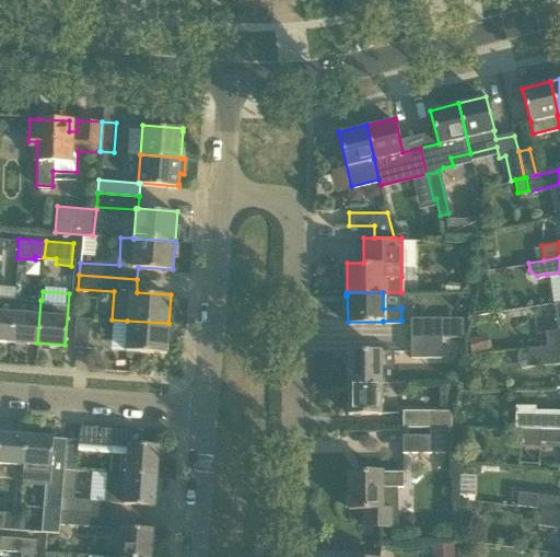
[(0,339),(11,341),(14,297),(0,294),(0,339)]
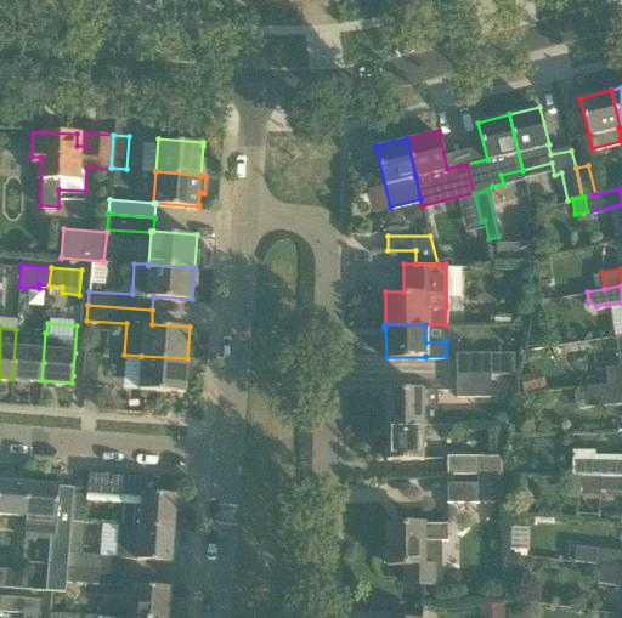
[(12,379),(41,380),(45,333),(17,330),(17,329),(16,329),(12,379)]
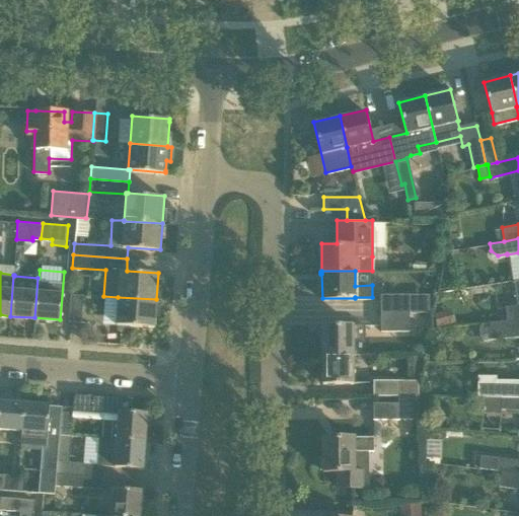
[(71,293),(70,300),(69,320),(81,321),(83,294),(71,293)]
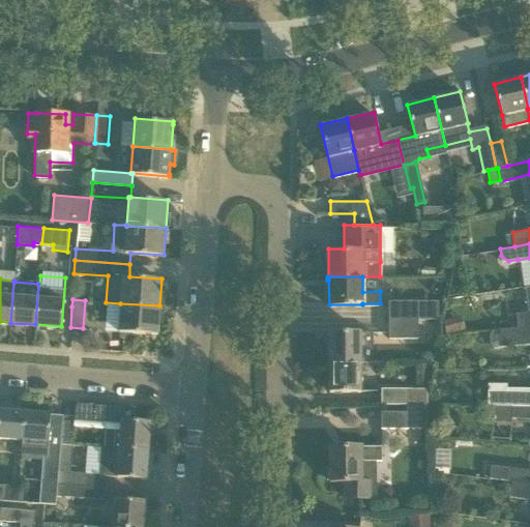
[(417,317),(417,299),(388,299),(388,318),(417,317)]
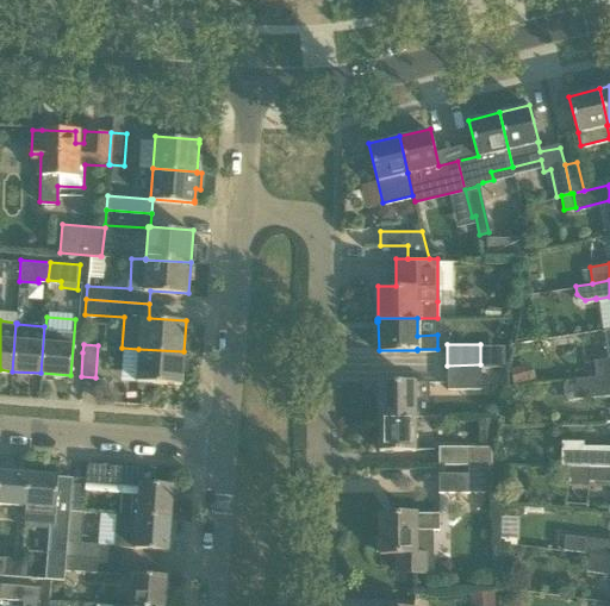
[(184,351),(138,349),(137,380),(181,383),(184,351)]
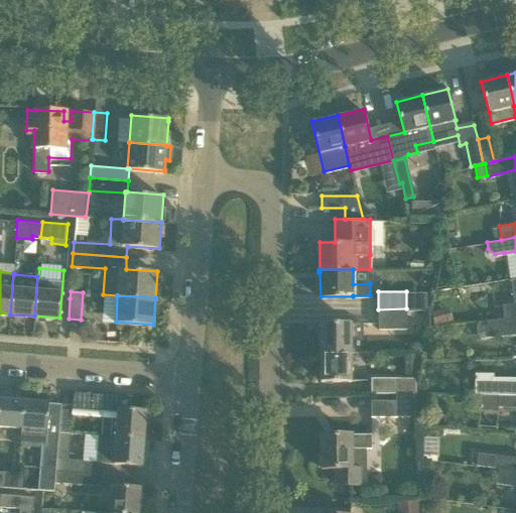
[(515,301),(502,303),(503,317),(515,315),(515,301)]
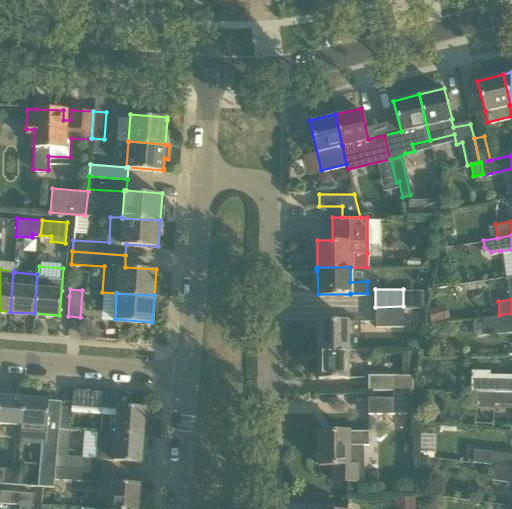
[(403,306),(375,307),(375,325),(403,325),(403,306)]
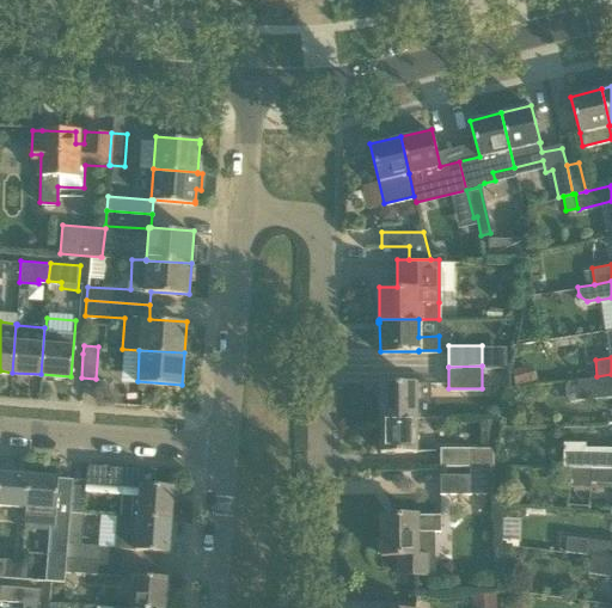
[(611,394),(611,374),(597,376),(568,379),(564,385),(564,394),(569,399),(579,399),(579,398),(611,394)]
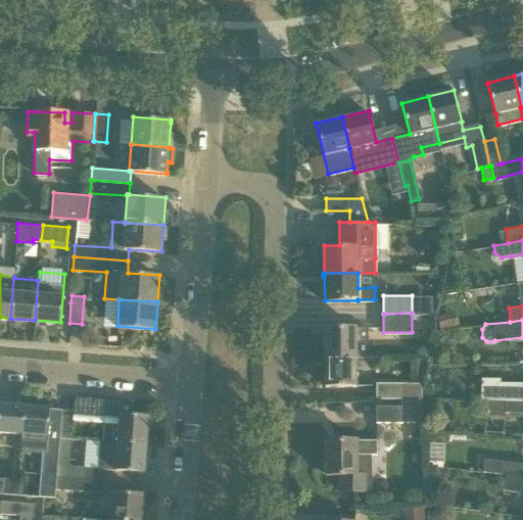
[(323,355),(323,356),(355,356),(355,326),(355,325),(325,326),(325,355),(323,355)]
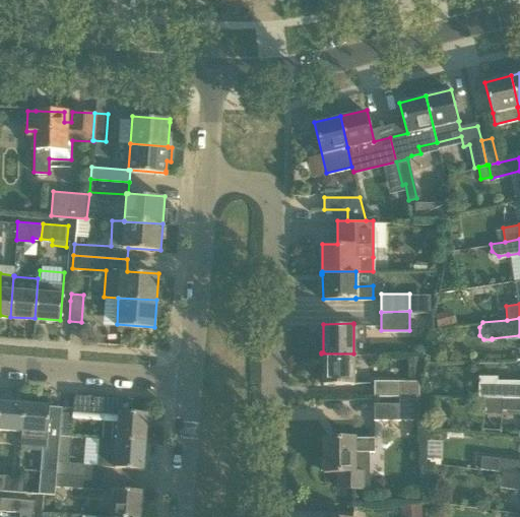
[(353,353),(321,353),(321,354),(323,354),(323,383),(353,383),(353,353)]
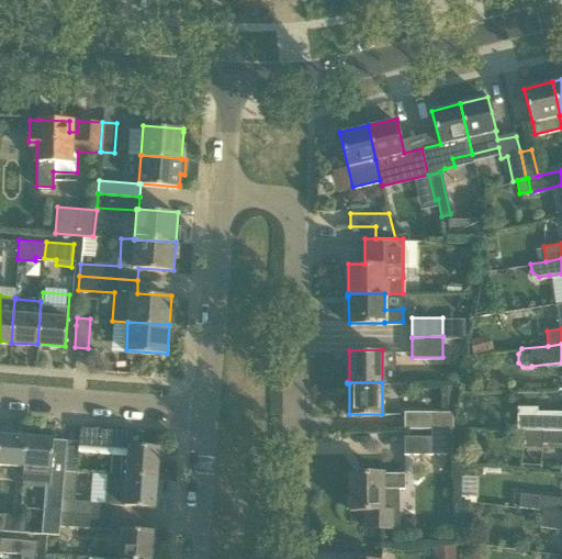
[(440,386),(440,394),(454,394),(454,386),(440,386)]
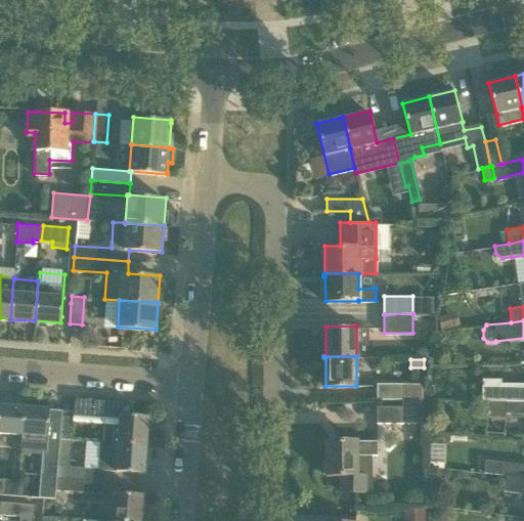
[(523,382),(501,382),(501,399),(506,399),(523,399),(523,382)]
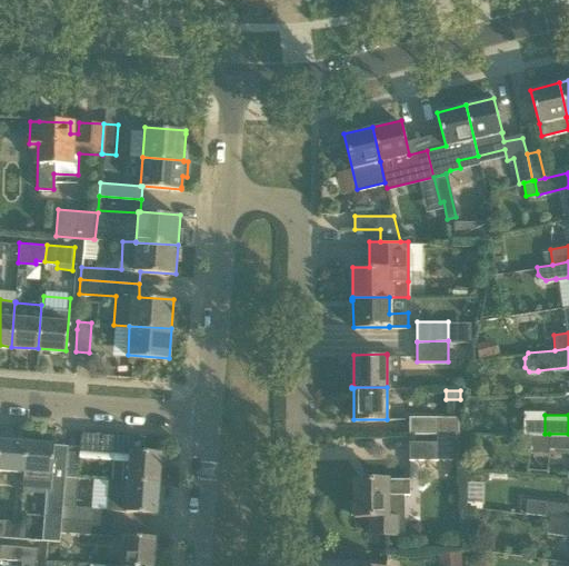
[(409,416),(409,433),(458,433),(458,416),(409,416)]
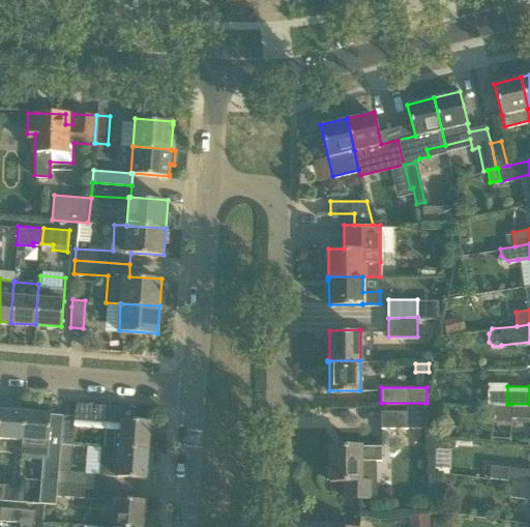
[(104,445),(148,449),(150,420),(135,419),(135,411),(134,407),(130,405),(84,402),(76,401),(75,414),(75,417),(83,417),(106,419),(104,445)]
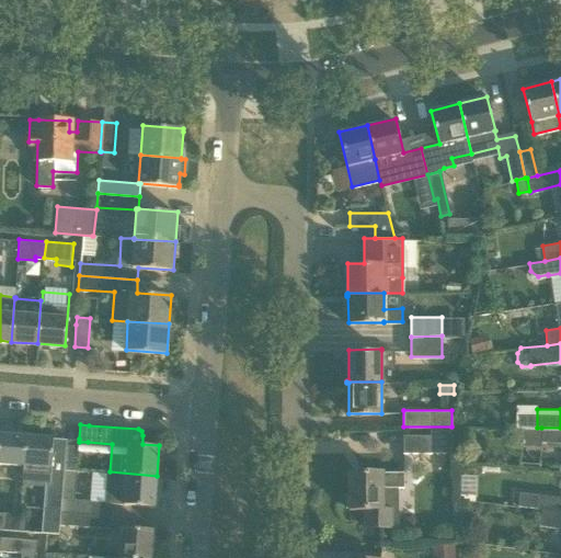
[(403,434),(403,452),(451,452),(451,426),(403,426),(403,428),(431,428),(431,434),(403,434)]
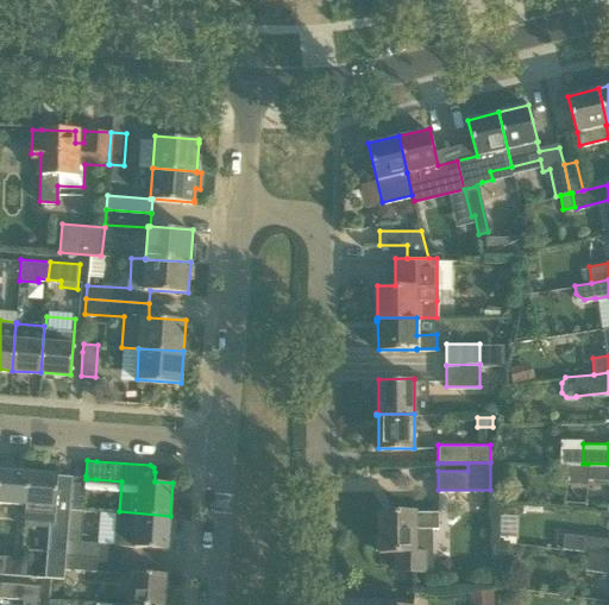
[(608,464),(588,464),(588,478),(608,479),(608,464)]
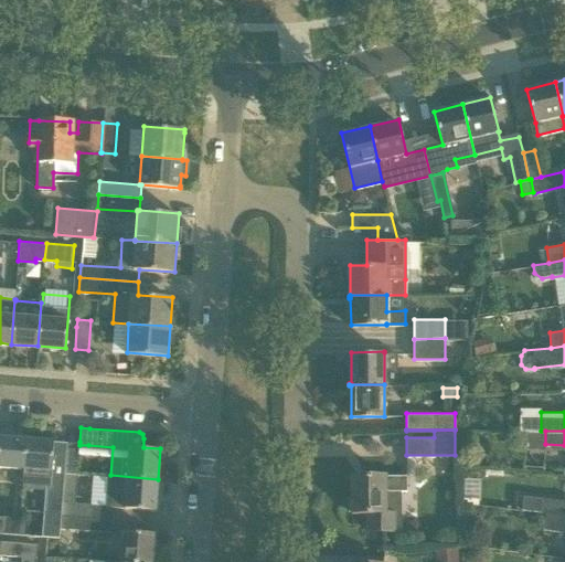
[(0,436),(0,466),(23,468),(25,438),(0,436)]
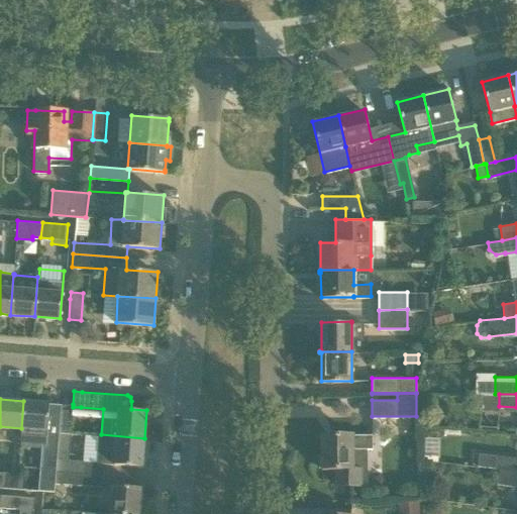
[(23,401),(21,428),(20,444),(46,446),(47,430),(48,403),(23,401)]
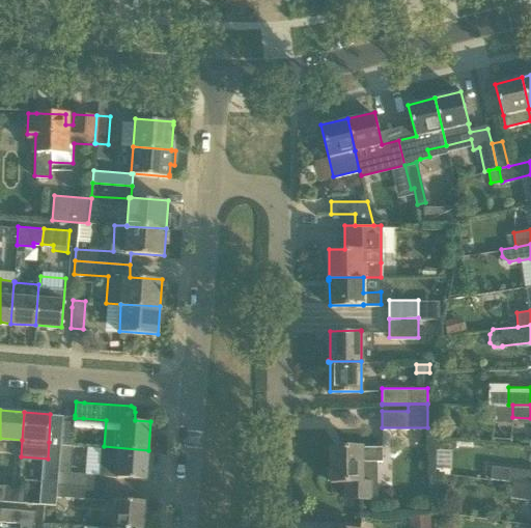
[(62,414),(61,435),(60,443),(73,444),(75,418),(75,415),(62,414)]
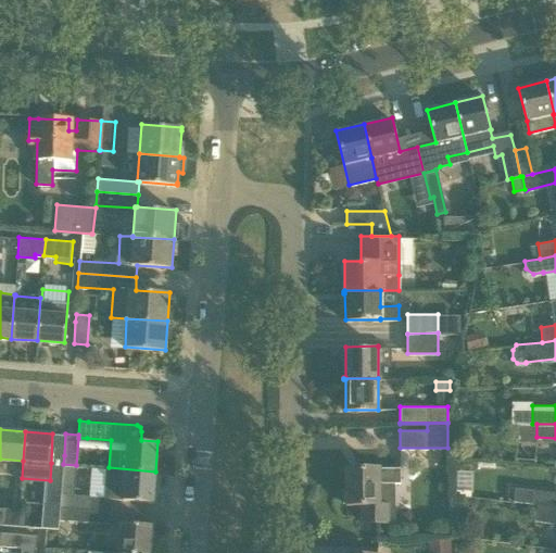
[(112,499),(123,499),(153,501),(155,472),(109,467),(109,468),(106,497),(103,497),(87,495),(87,494),(73,493),(75,466),(76,466),(76,465),(63,464),(61,493),(60,505),(111,510),(112,499)]
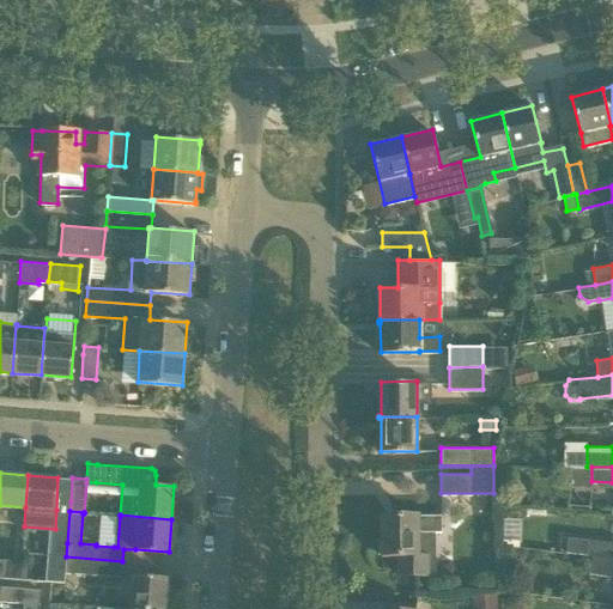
[(435,573),(435,530),(441,530),(441,515),(417,515),(381,515),(381,539),(382,539),(382,553),(381,553),(381,554),(399,554),(399,572),(398,572),(398,573),(428,573),(435,573)]
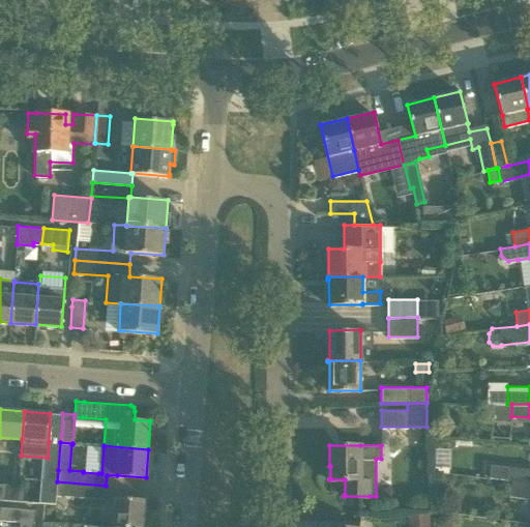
[(511,480),(529,481),(529,468),(508,466),(506,479),(511,479),(511,480)]
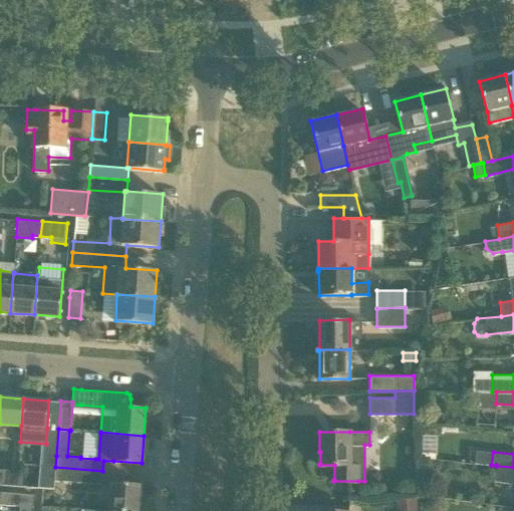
[(32,471),(31,486),(54,488),(54,479),(55,467),(56,456),(43,455),(42,472),(32,471)]
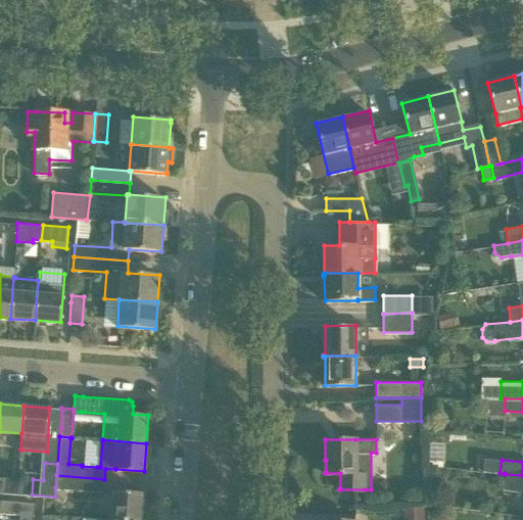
[(522,475),(505,474),(503,488),(522,491),(522,475)]
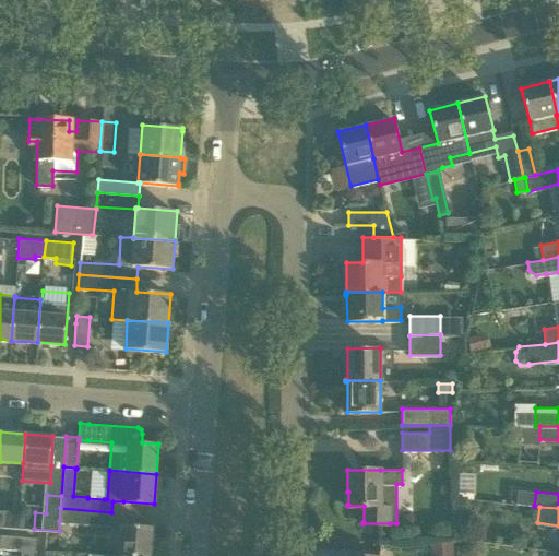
[(60,508),(59,521),(110,525),(111,512),(60,508)]
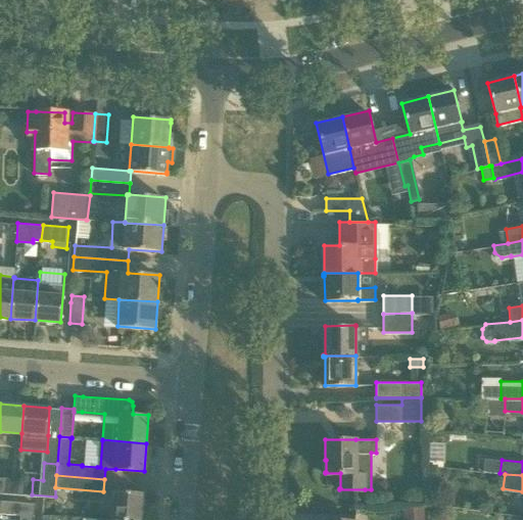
[(113,490),(111,519),(128,519),(140,519),(142,492),(113,490)]
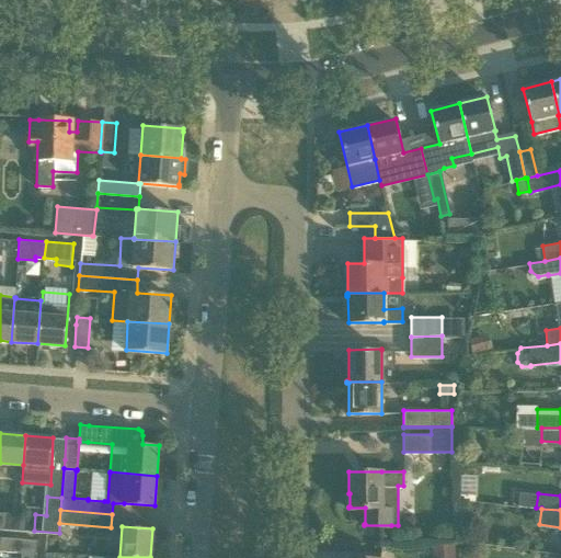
[(0,543),(0,549),(22,551),(36,553),(37,539),(1,536),(0,543)]
